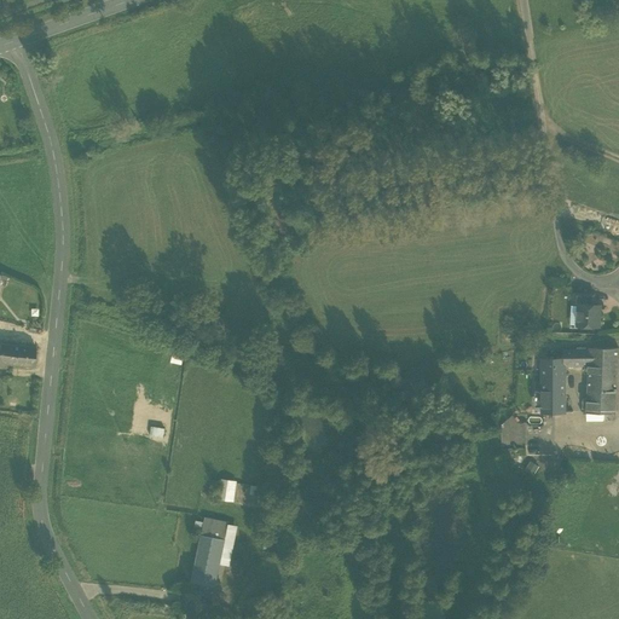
[(594,294),(574,293),(574,305),(578,305),(594,305),(594,294)]
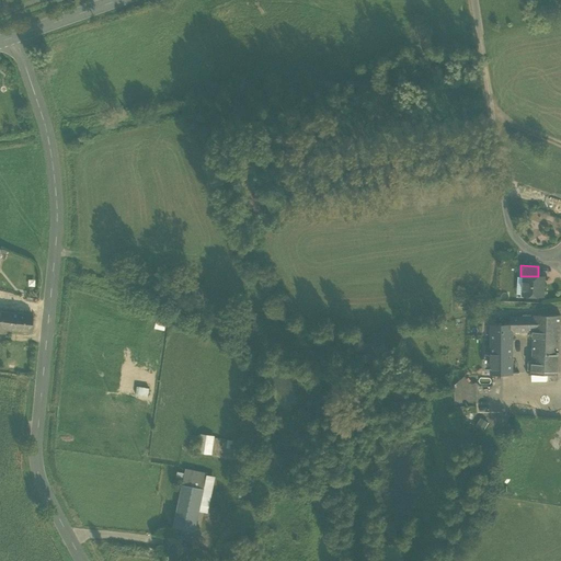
[(538,276),(524,276),(523,295),(542,296),(544,277),(538,276)]
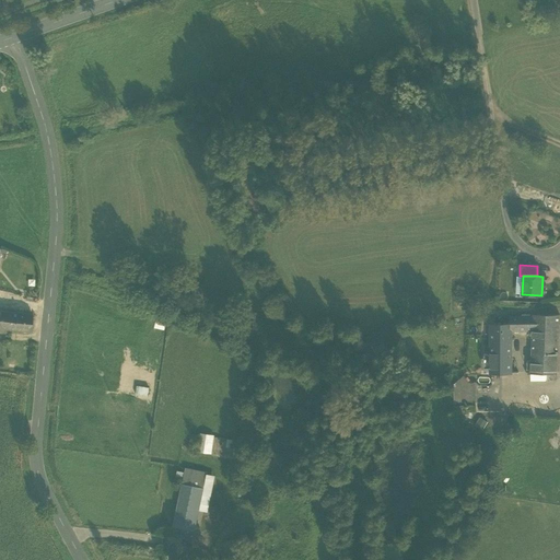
[(11,313),(0,311),(0,328),(9,329),(11,313)]
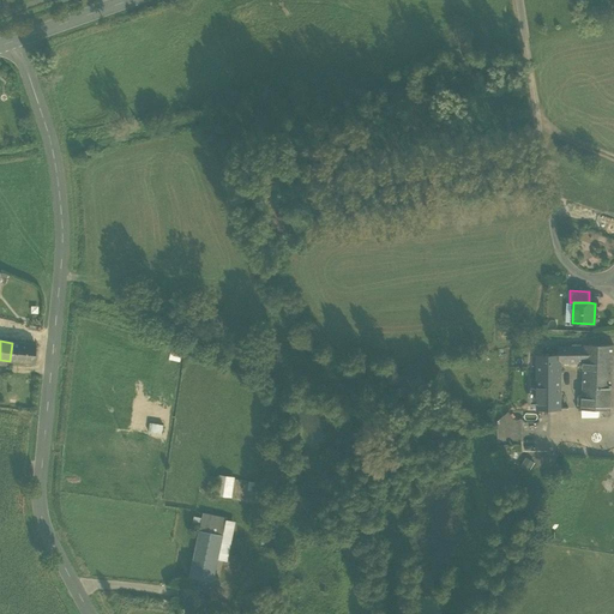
[(35,345),(12,343),(10,361),(34,365),(35,345)]
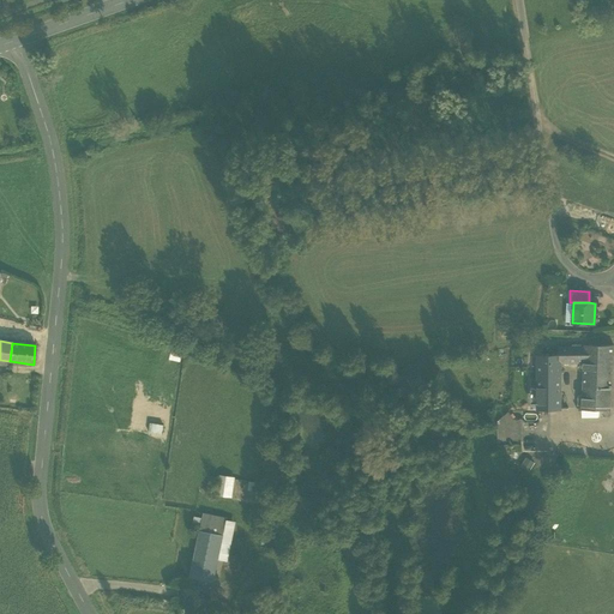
[(613,345),(585,344),(584,349),(584,365),(583,386),(611,389),(613,345)]
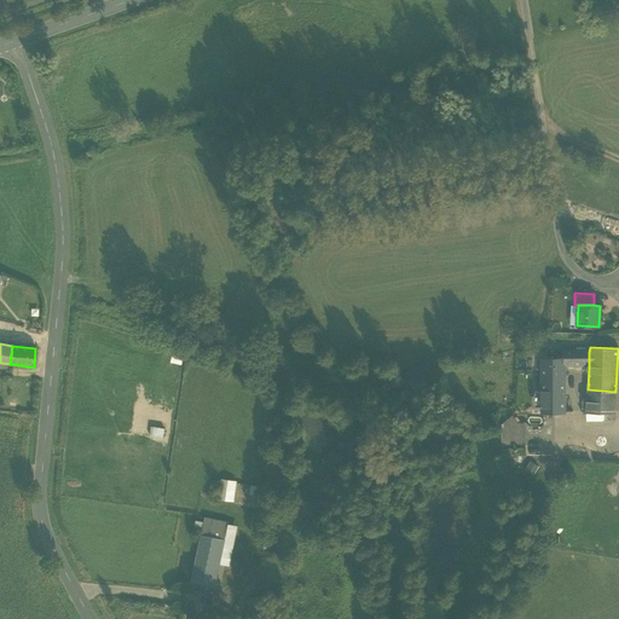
[(589,352),(565,351),(556,351),(556,359),(565,359),(565,365),(585,365),(585,368),(589,368),(589,352)]
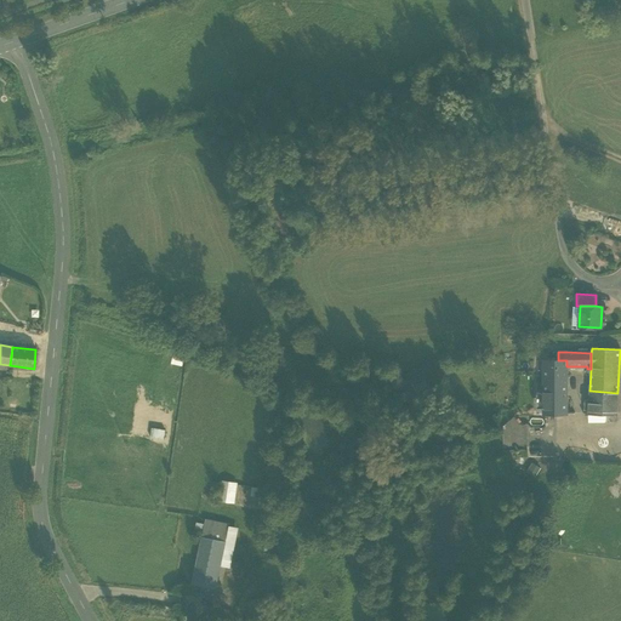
[(558,360),(545,360),(545,414),(565,414),(565,404),(567,366),(567,360),(558,360)]
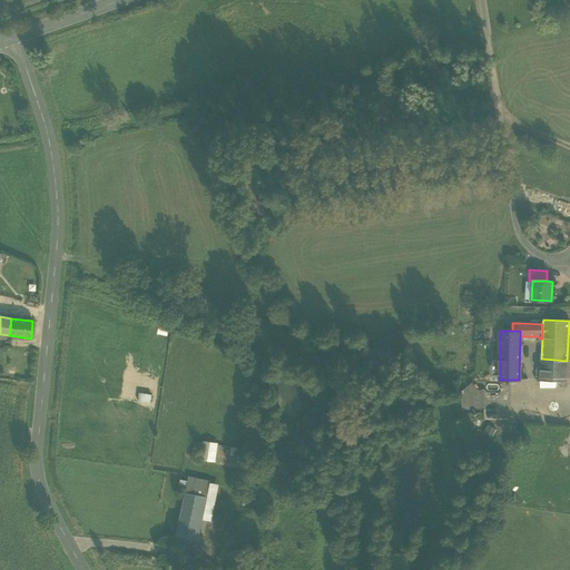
[(567,361),(541,359),(540,377),(539,379),(567,380),(567,379),(567,361)]
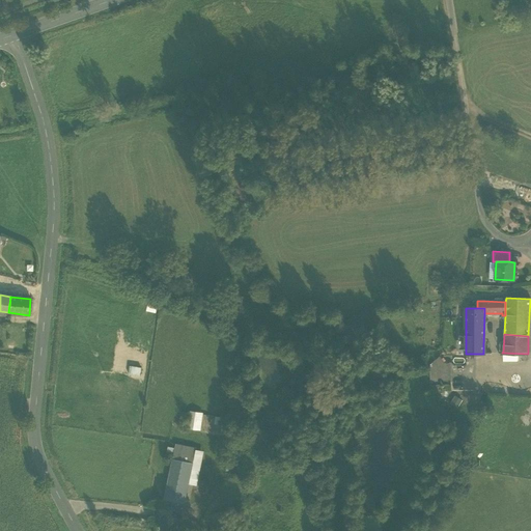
[(131,365),(130,373),(141,375),(142,367),(131,365)]
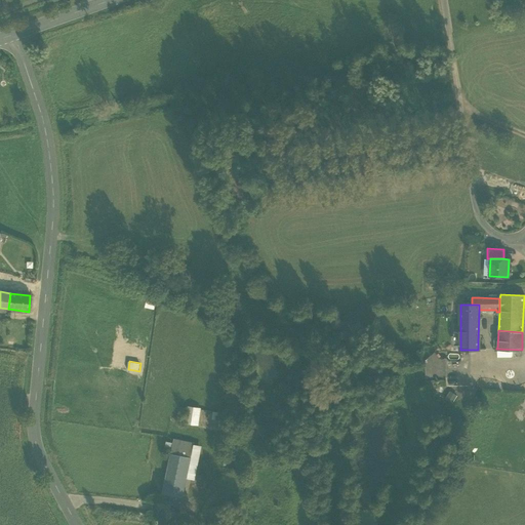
[(200,410),(188,409),(186,427),(198,428),(200,410)]
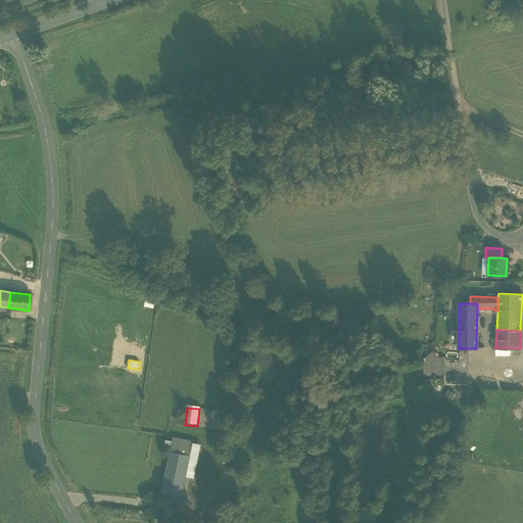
[(192,442),(173,438),(170,452),(190,456),(192,442)]
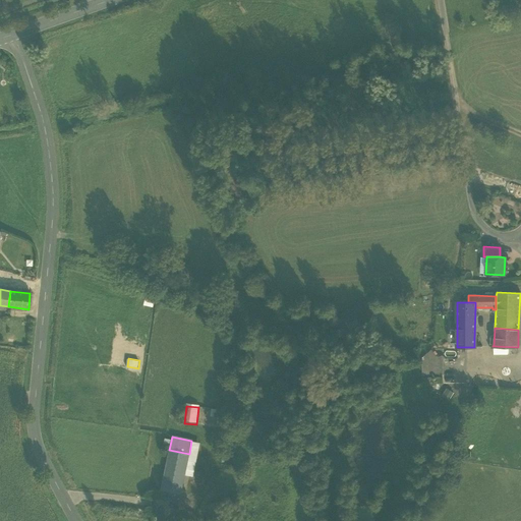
[(189,454),(169,450),(161,488),(168,490),(180,493),(189,454)]
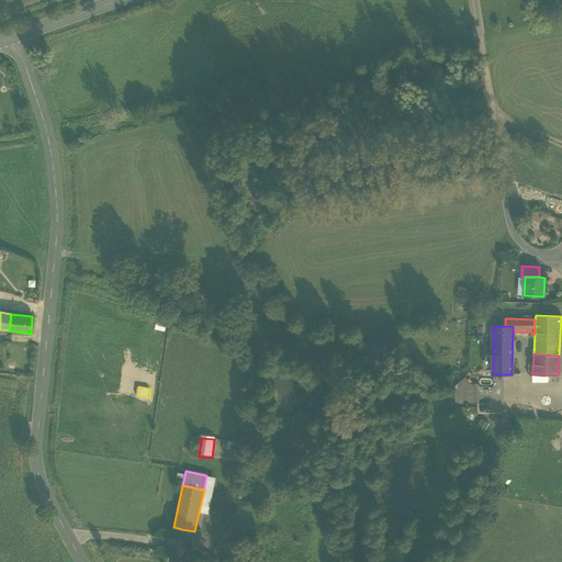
[(194,531),(181,529),(180,536),(193,538),(194,531)]
